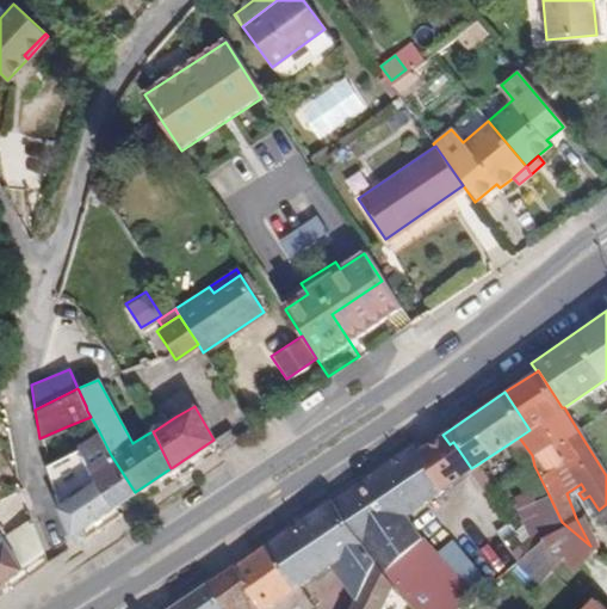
[(135,492),(111,455),(107,448),(99,431),(76,444),(78,448),(91,473),(113,508),(135,492)]
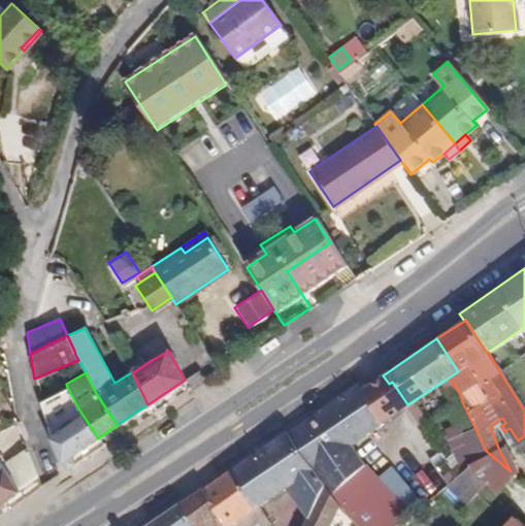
[(389,384),(383,375),(364,388),(382,422),(407,404),(392,382),(389,384)]
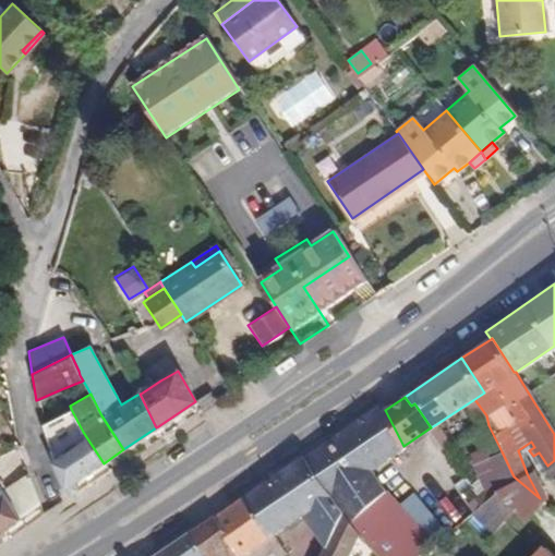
[(508,481),(514,476),(502,451),(489,425),(486,415),(474,399),(468,403),(481,430),(478,431),(484,447),(487,457),(472,463),(483,488),(487,498),(495,492),(498,488),(504,484),(508,481)]
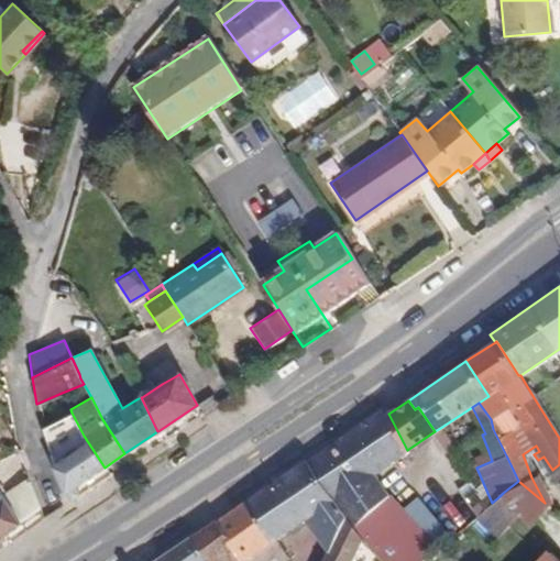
[(373,474),(407,450),(388,414),(384,407),(305,459),(332,499),(344,515),(352,526),(387,495),(373,474)]
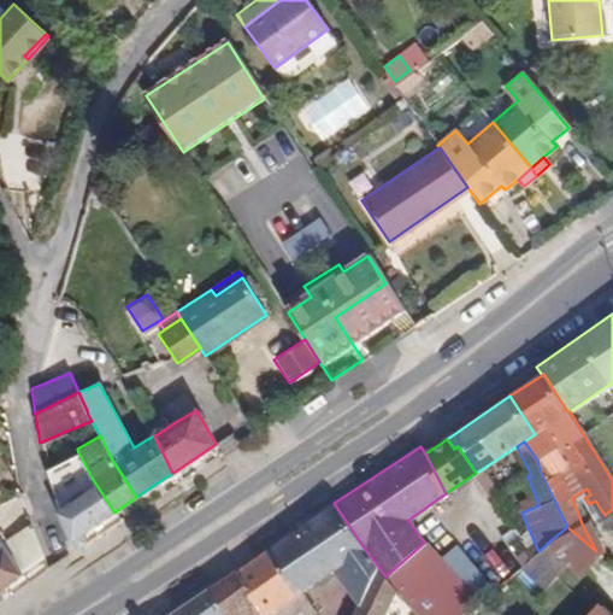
[(115,513),(92,478),(78,452),(56,464),(43,470),(48,481),(57,511),(70,542),(82,533),(115,513)]
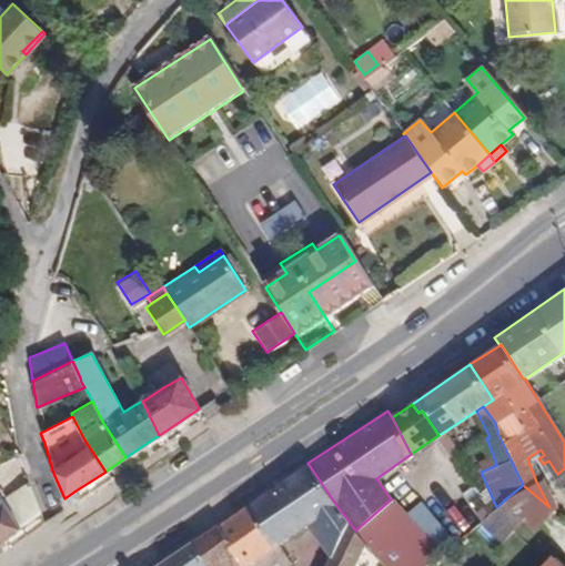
[(457,453),(444,432),(439,435),(452,456),(457,453)]
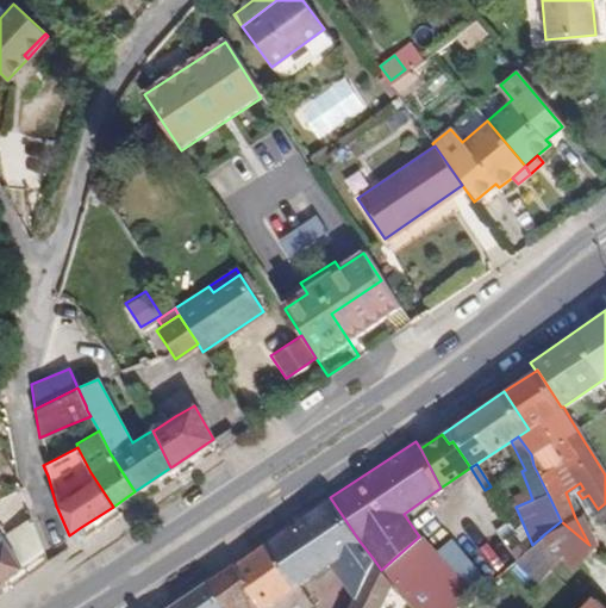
[(516,507),(532,500),(529,489),(511,497),(516,507)]
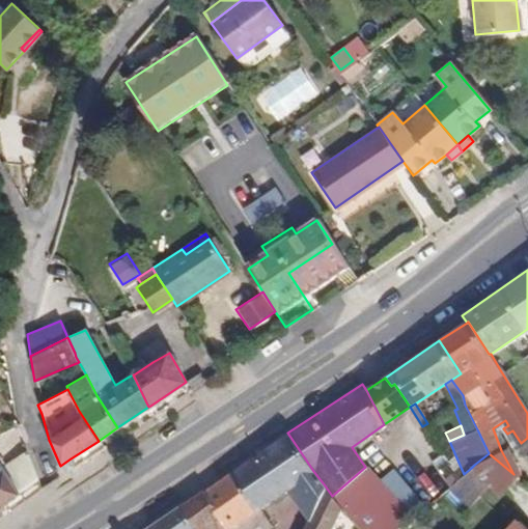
[(285,490),(289,486),(313,471),(287,433),(228,473),(254,510),(259,507),(285,490)]
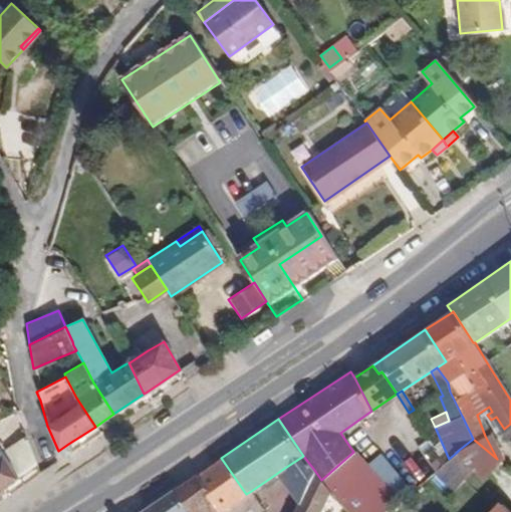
[(17,475),(35,463),(25,438),(2,452),(0,449),(0,489),(18,478),(17,475)]
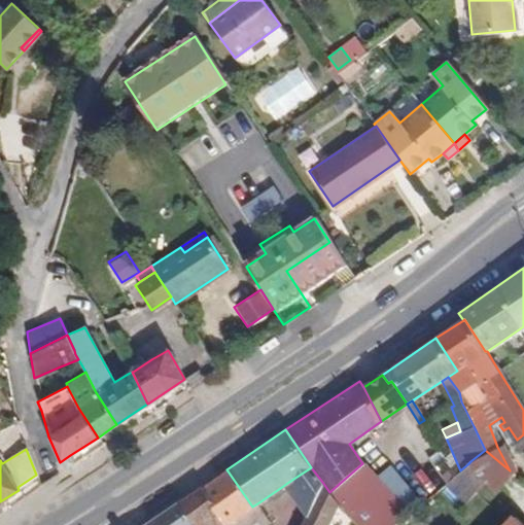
[(510,470),(485,450),(480,454),(476,457),(470,461),(467,464),(483,480),(491,488),(510,470)]
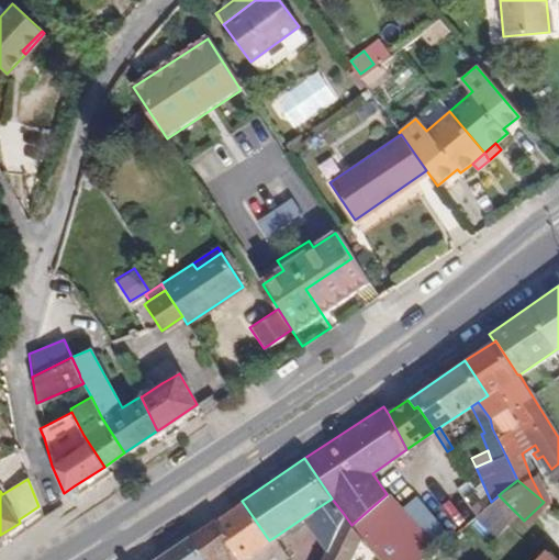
[(79,493),(75,485),(64,493),(68,500),(79,493)]
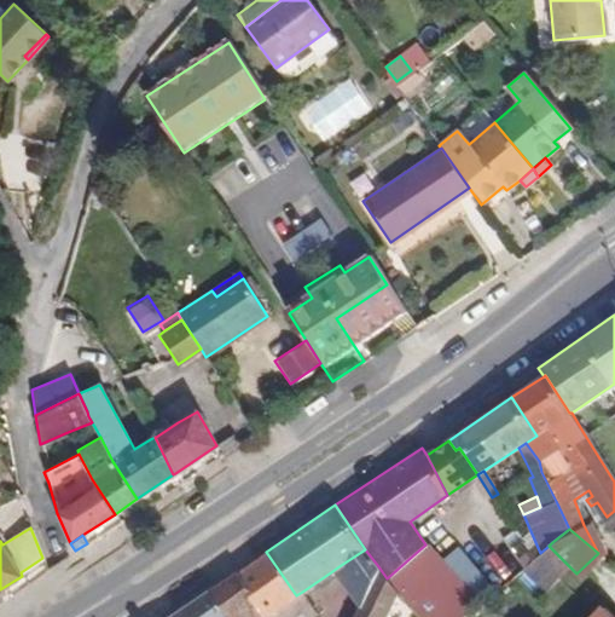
[(540,553),(535,542),(523,553),(529,560),(535,557),(540,553)]
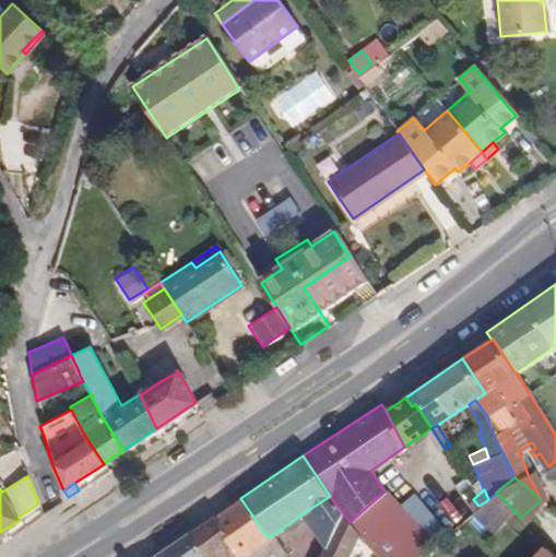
[(414,556),(432,545),(426,538),(385,492),(350,522),(358,535),(379,556),(414,556)]
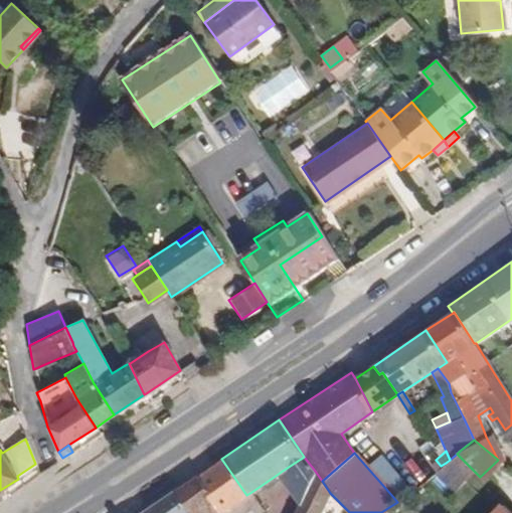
[(472,469),(457,454),(450,460),(446,463),(463,479),(472,469)]
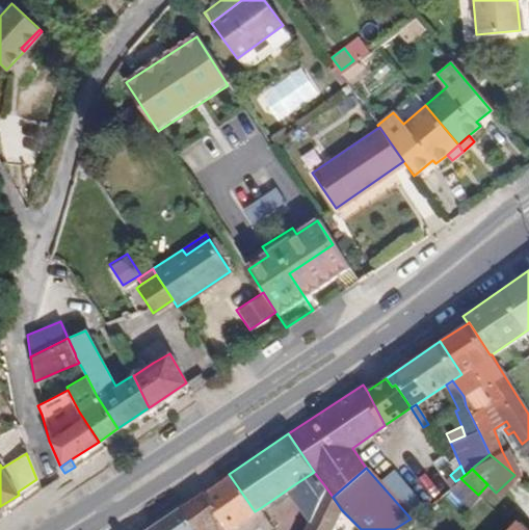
[(310,514),(325,486),(314,472),(290,487),(310,514)]
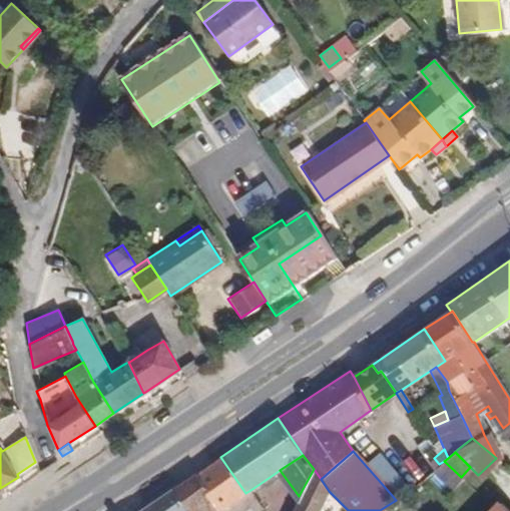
[(218,510),(245,493),(220,457),(195,473),(215,510),(218,510)]
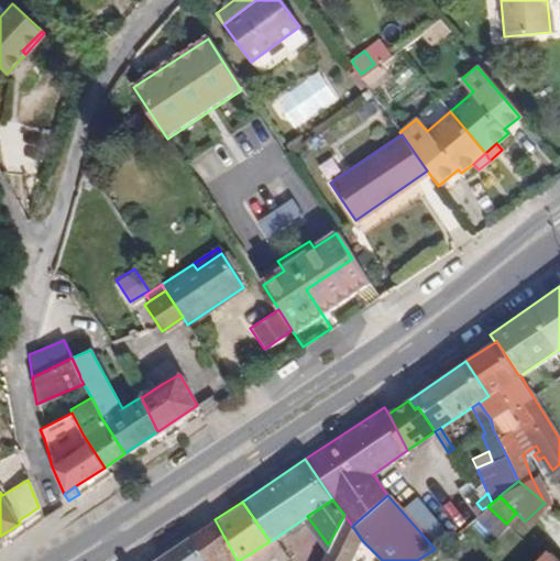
[(506,524),(487,506),(482,509),(475,516),(495,537),(506,524)]
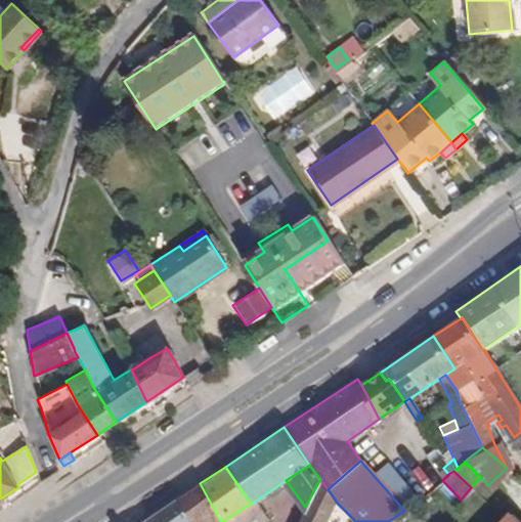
[(324,521),(336,502),(328,489),(320,479),(305,507),(303,513),(297,521),(324,521)]
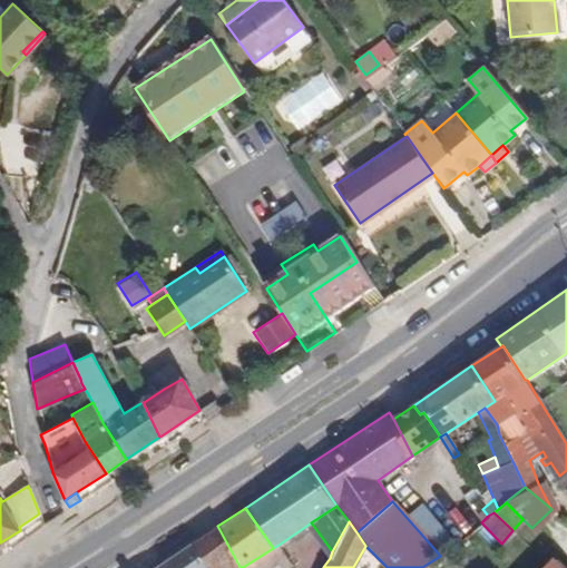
[(332,551),(311,522),(306,526),(330,558),(332,551)]
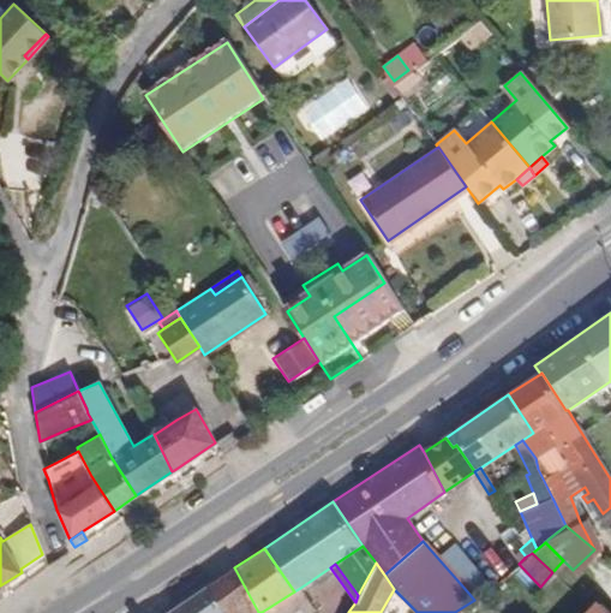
[(256,612),(258,612),(234,567),(229,571),(207,585),(225,612),(256,612)]
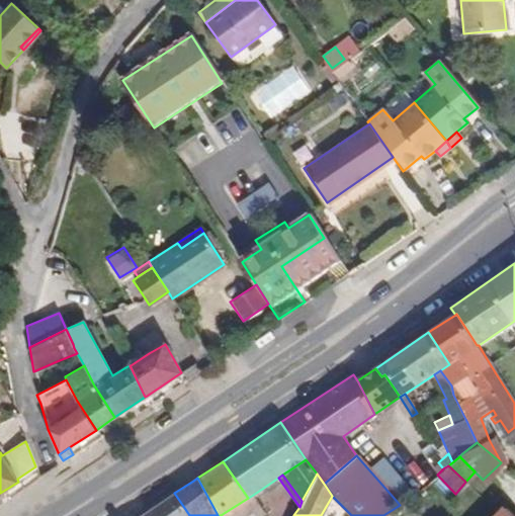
[(189,515),(174,493),(139,515),(189,515)]
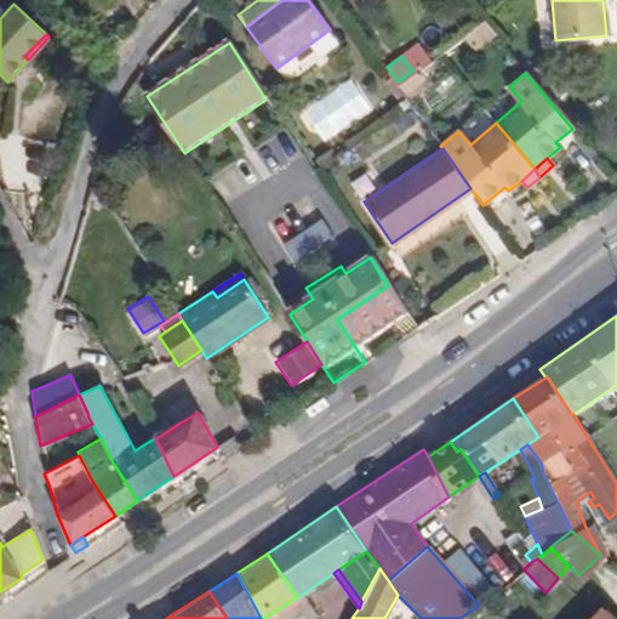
[(593,618),(603,609),(586,592),(566,613),(572,618),(593,618)]
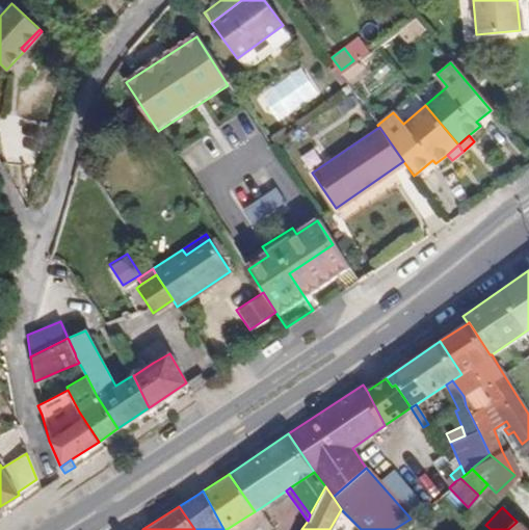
[(264,529),(269,527),(260,508),(255,511),(227,529),(264,529)]
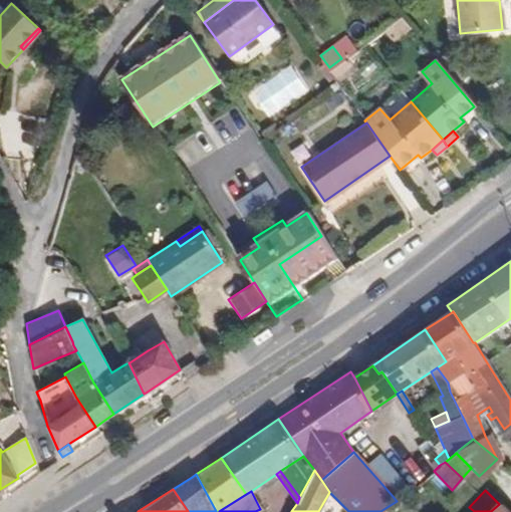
[(402,496),(397,491),(392,495),(397,501),(402,496)]
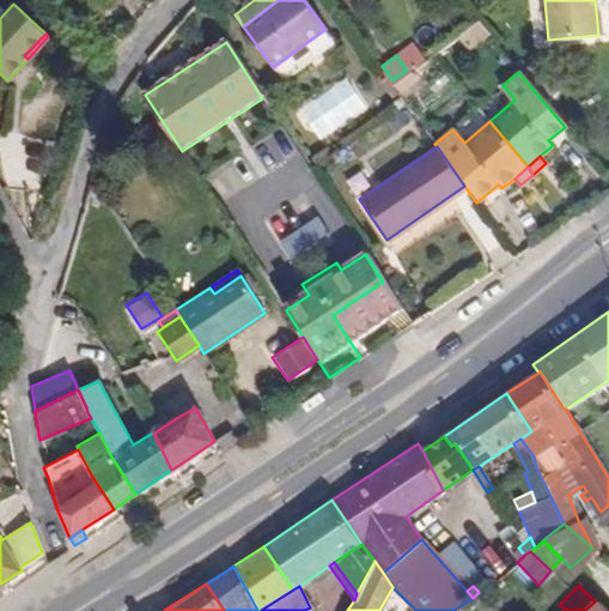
[(608,610),(597,599),(595,602),(585,610),(608,610)]
